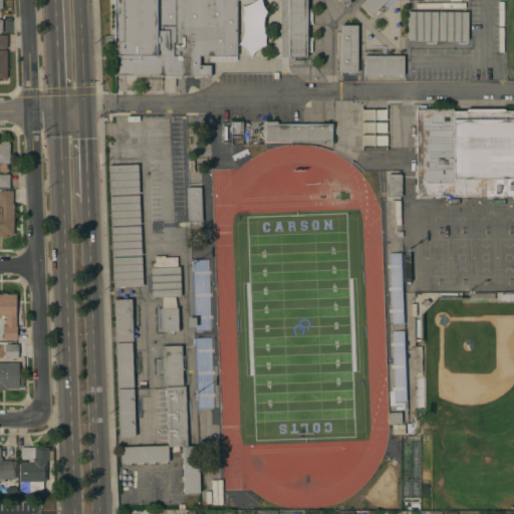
[(448,0),(448,1),(423,1),(423,0),(349,0),(344,5),(339,0),(306,0),(306,9),(312,9),(312,21),(307,21),(307,41),(312,40),(312,52),(306,53),(306,57),(281,57),(281,0),(236,0),(236,56),(199,56),(199,65),(210,65),(210,76),(162,76),(162,75),(114,75),(113,0),(448,0)]
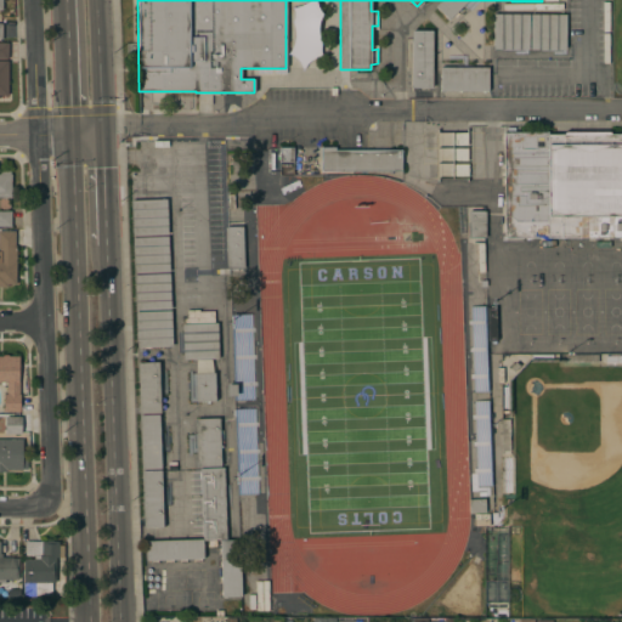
[(441,0),(468,0),(448,20),(435,6),(441,0)]
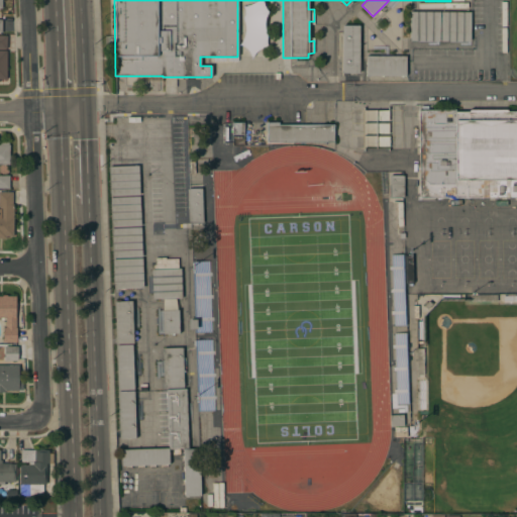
[(472,1),(487,1),(487,38),(472,38),(472,1)]
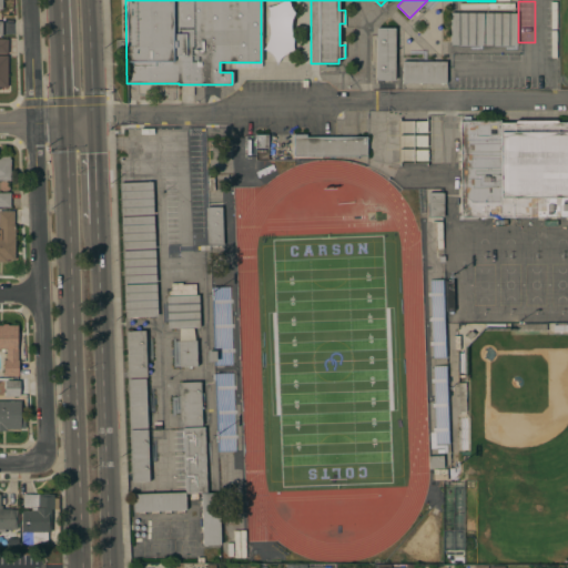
[(483,13),(483,46),(450,46),(450,13),(483,13)]
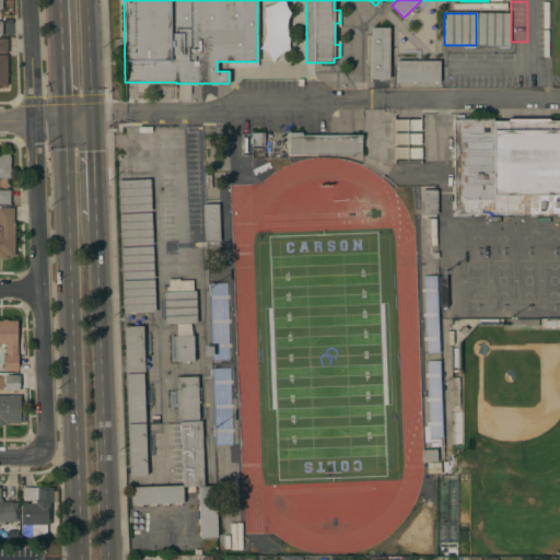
[(510,13),(510,45),(477,45),(478,13),(510,13)]
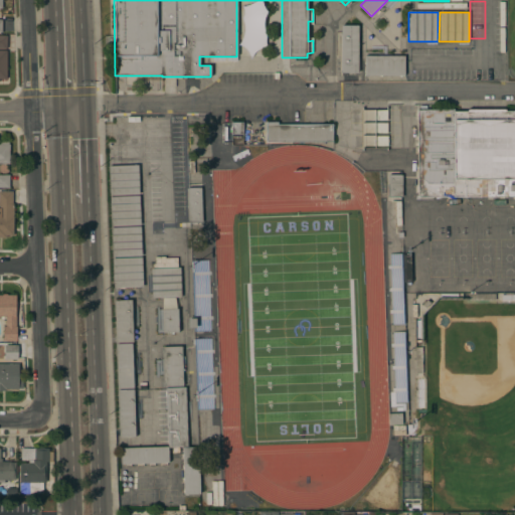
[(341,25),(358,25),(358,72),(340,72),(341,25)]
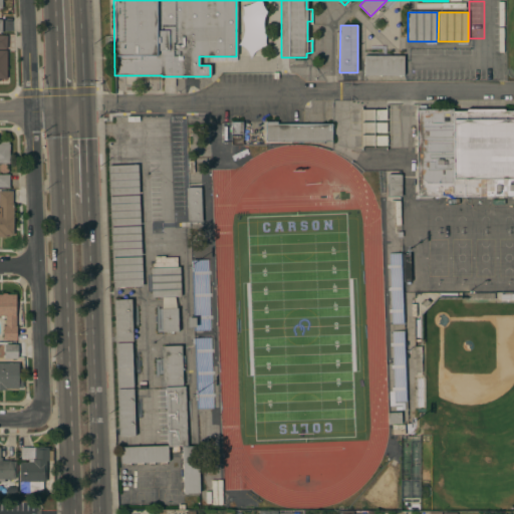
[(404,55),(404,75),(363,75),(363,55),(404,55)]
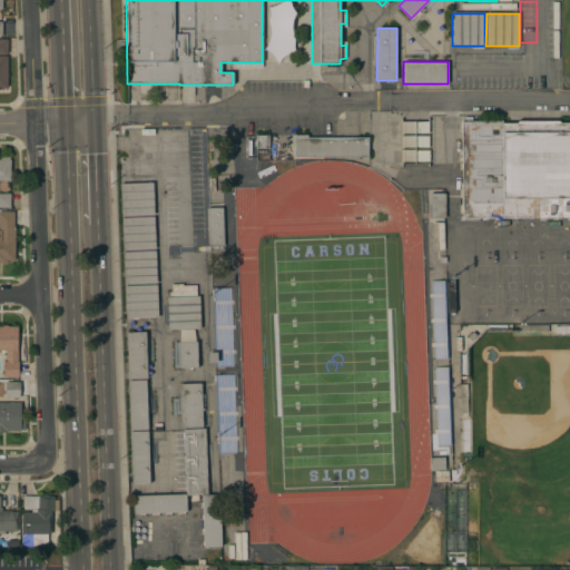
[(569,217),(480,218),(480,220),(459,220),(459,214),(462,214),(462,121),(502,121),(502,124),(517,124),(517,121),(559,121),(559,124),(569,124),(569,217)]
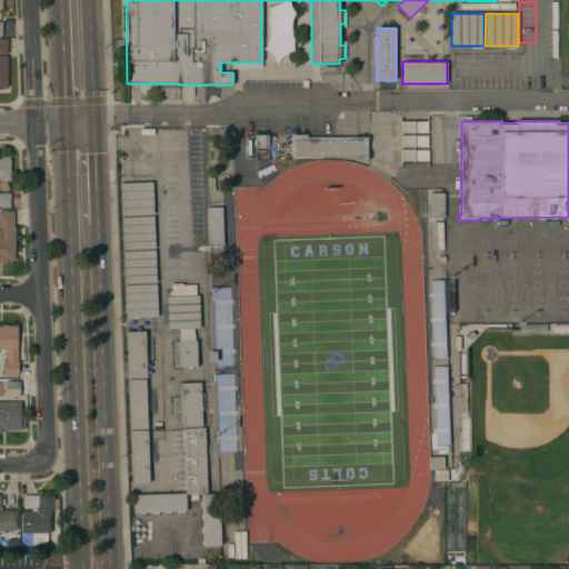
[(295,157),(293,136),(307,135),(307,138),(367,138),(367,157),(295,157)]
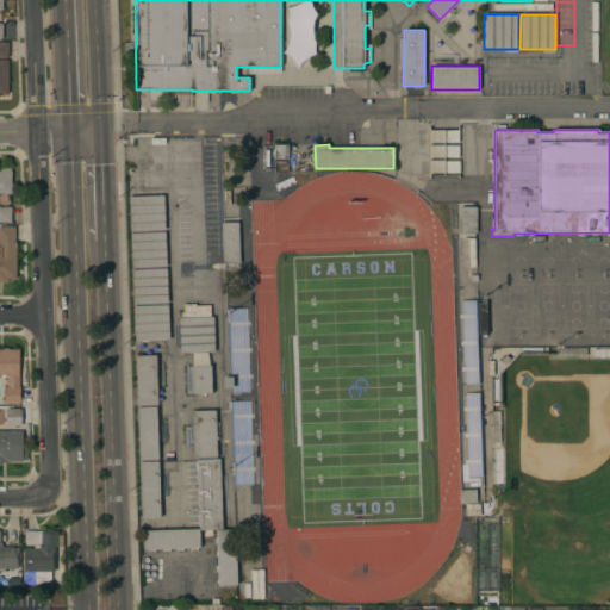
[(274,145),(287,145),(287,159),(274,159),(274,145)]
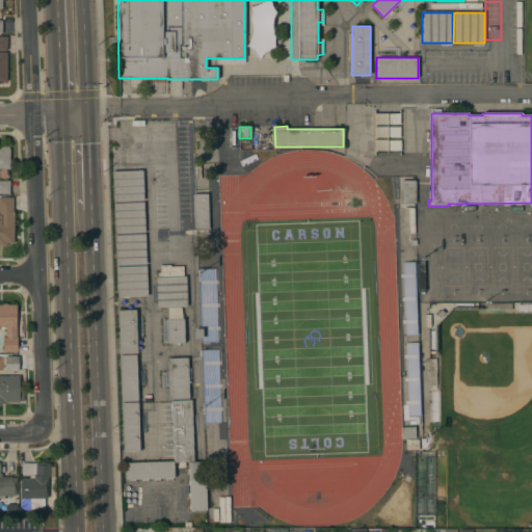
[(0,147),(8,147),(8,149),(9,149),(9,169),(0,169),(0,147)]
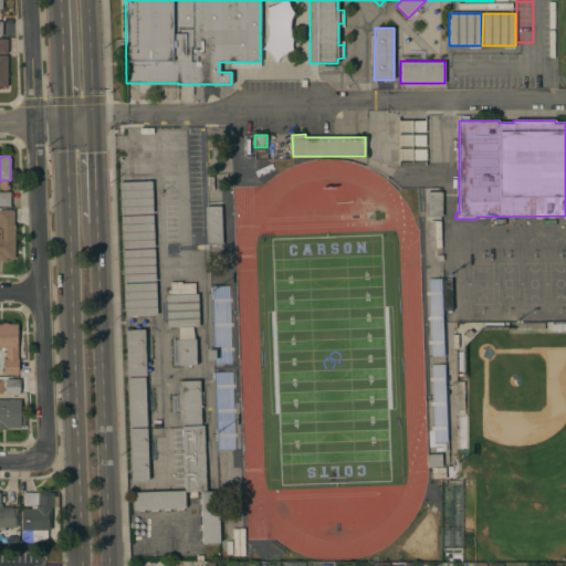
[(152,181),(153,215),(121,216),(119,182),(152,181)]
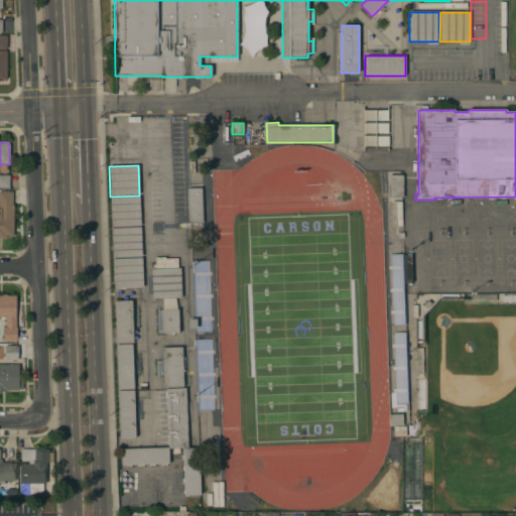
[(0,175),(9,175),(9,188),(0,188),(0,175)]
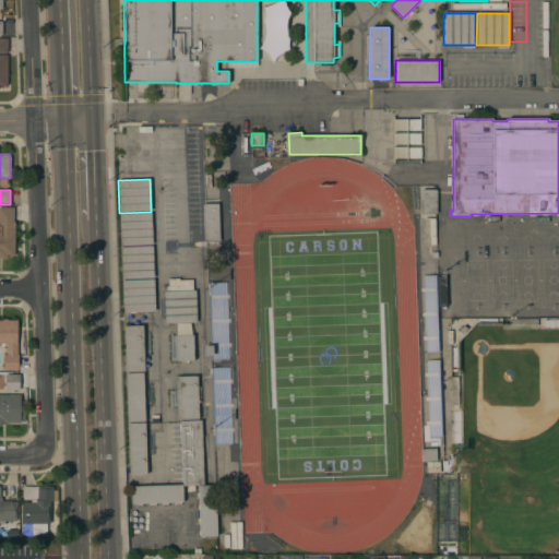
[(420,190),(437,190),(437,214),(420,214),(420,190)]
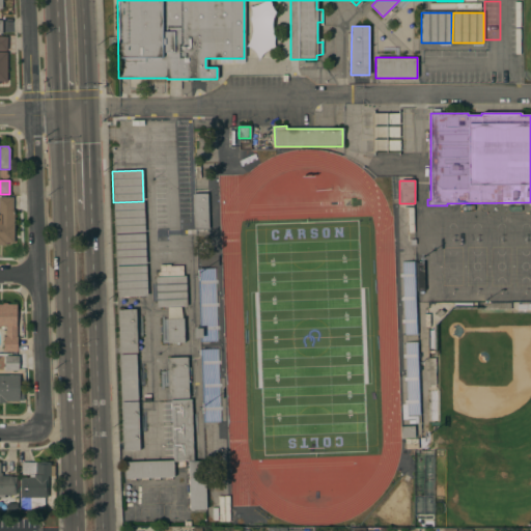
[(192,194),(207,194),(208,229),(193,229),(192,194)]
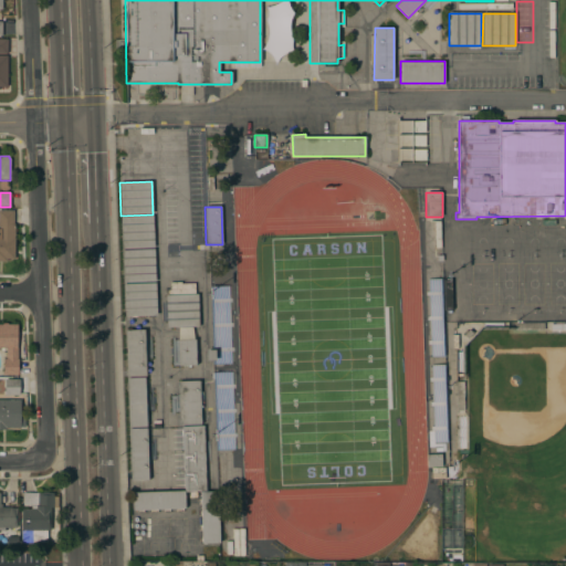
[(0,210),(13,210),(13,224),(14,224),(14,259),(6,259),(6,262),(0,261),(0,210)]
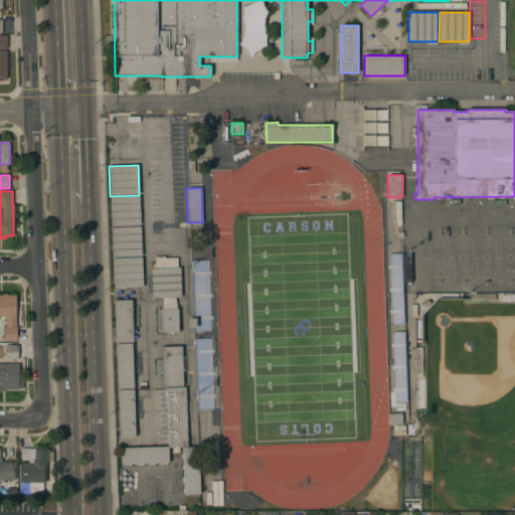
[(110,197),(139,196),(140,225),(111,226),(110,197)]
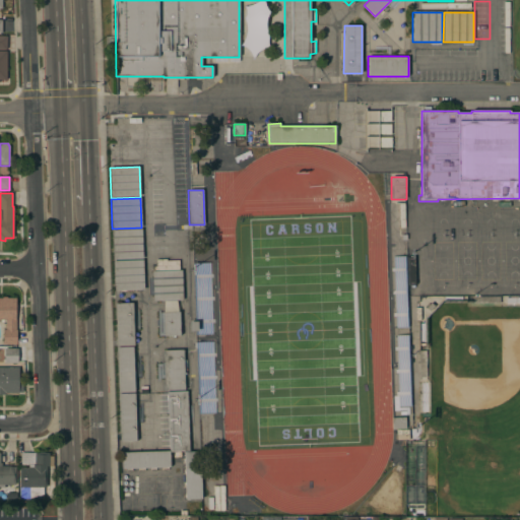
[(112,230),(141,229),(143,259),(114,260),(112,230)]
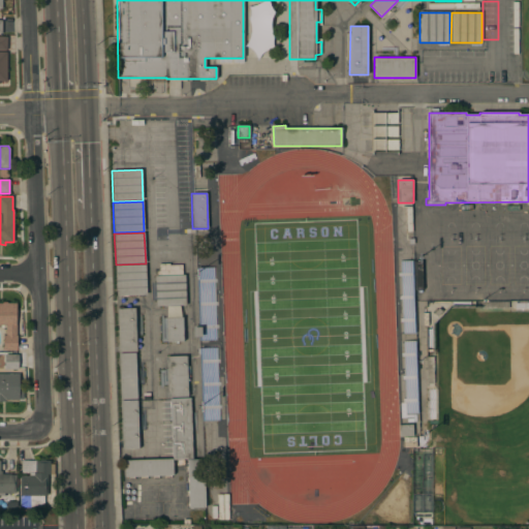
[(423,289),(422,289),(422,292),(418,292),(418,289),(415,290),(414,261),(422,261),(423,289)]
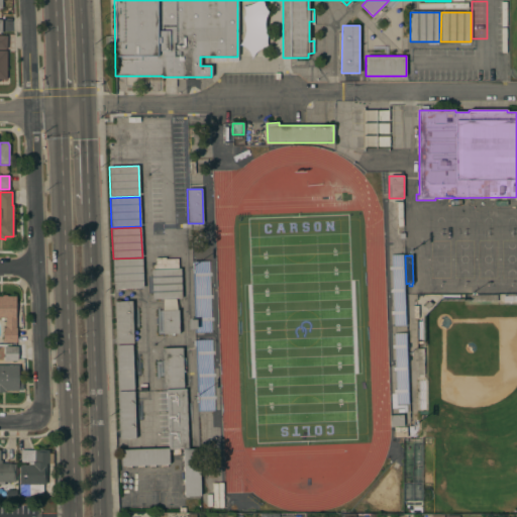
[(141,259),(143,288),(114,289),(113,260),(141,259)]
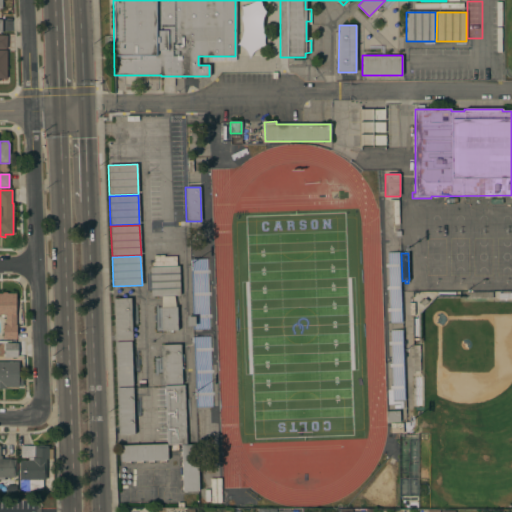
[(177,266),(178,266),(180,295),(151,296),(150,267),(152,267),(152,262),(164,261),(164,257),(176,256),(177,266)]
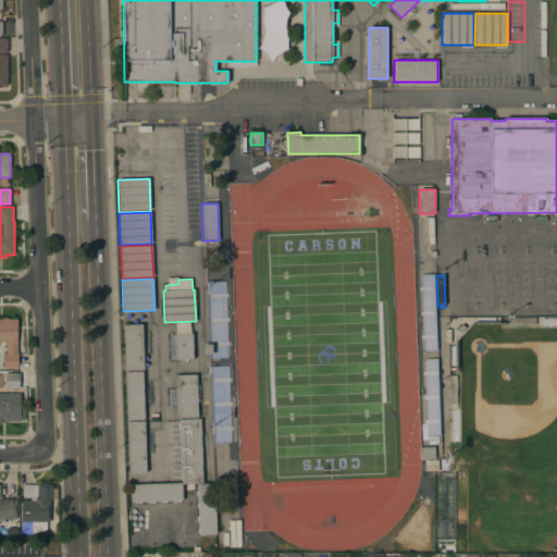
[(0,319),(2,319),(3,318),(7,318),(8,319),(16,319),(17,354),(17,369),(17,371),(5,371),(5,369),(3,369),(3,353),(7,353),(7,343),(0,343),(0,319)]
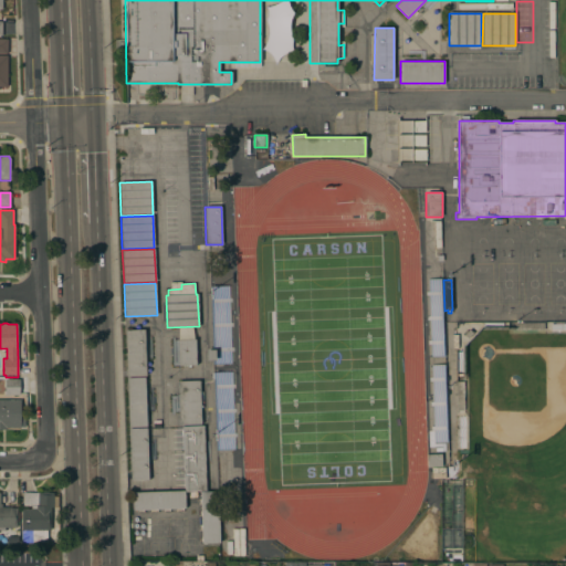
[(146,376),(127,377),(126,331),(144,329),(146,376)]
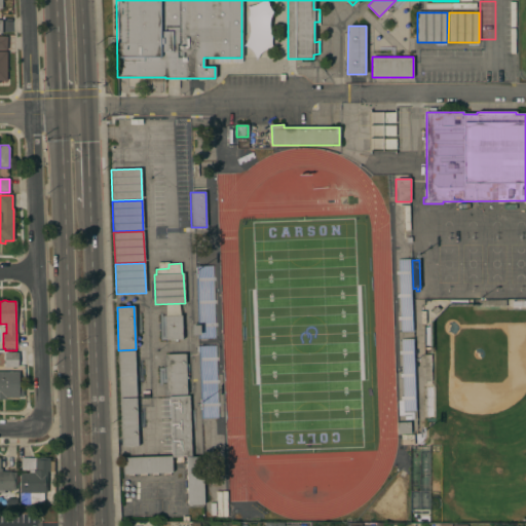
[(182,339),(166,340),(165,315),(182,315),(182,339)]
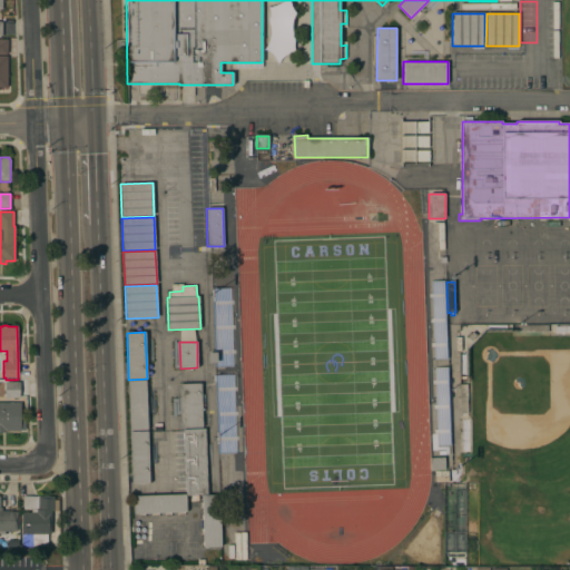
[(147,430),(129,431),(128,381),(146,381),(147,430)]
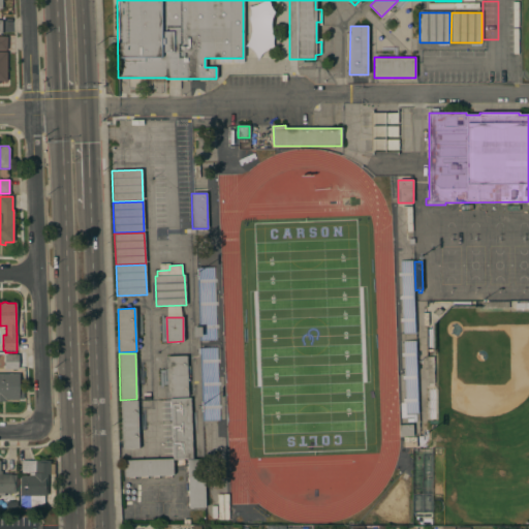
[(0,354),(19,354),(18,369),(4,369),(4,368),(0,368),(0,354)]
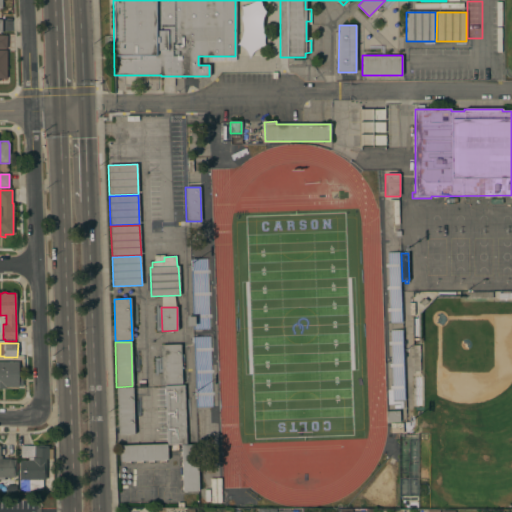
[(182,384),(162,384),(161,345),(180,344),(182,384)]
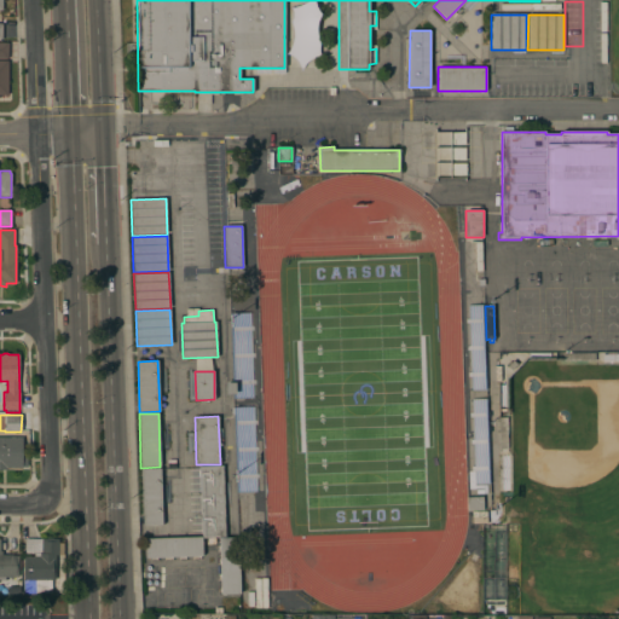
[(0,437),(23,438),(23,457),(28,457),(28,467),(22,467),(22,468),(6,467),(6,470),(0,469),(0,437)]
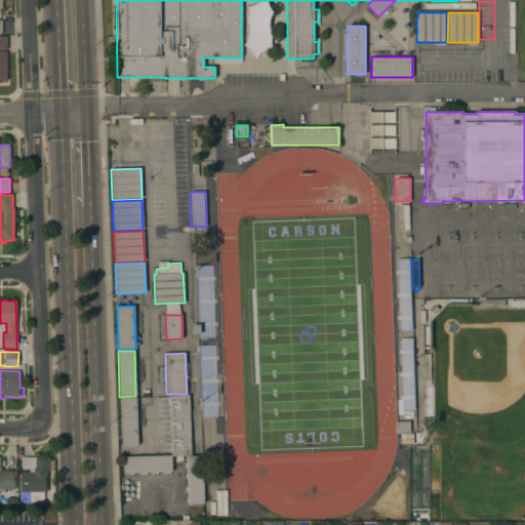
[(123,474),(123,457),(171,455),(169,396),(189,395),(191,456),(202,455),(204,503),(188,505),(186,455),(171,456),(171,472),(123,474)]
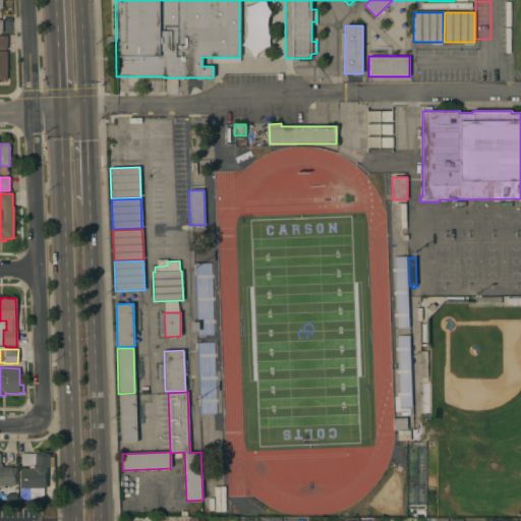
[(119,395),(134,394),(136,442),(121,443),(119,395)]
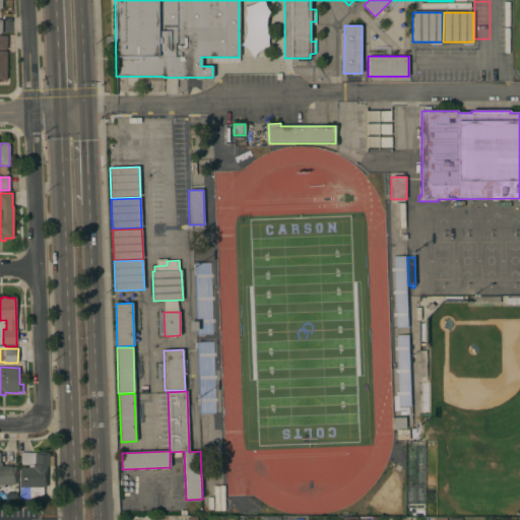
[(405,417),(405,429),(392,430),(392,417),(405,417)]
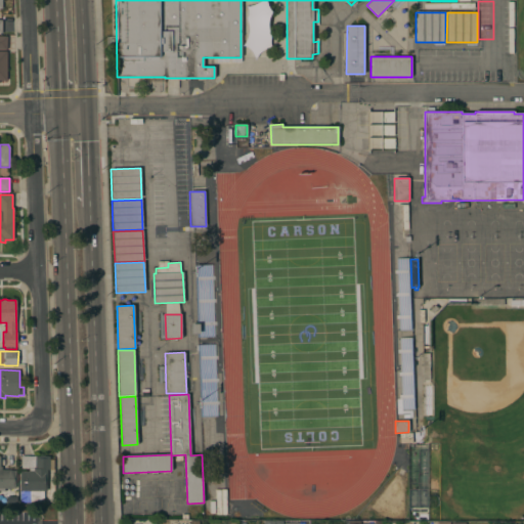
[(412,433),(412,443),(400,443),(399,433),(412,433)]
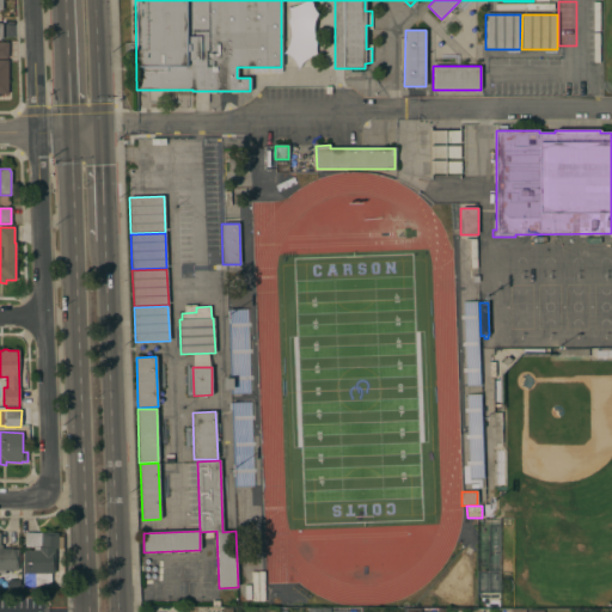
[(57,533),(57,536),(63,536),(62,549),(55,549),(54,574),(51,574),(51,587),(23,587),(23,550),(24,550),(24,532),(57,533)]
